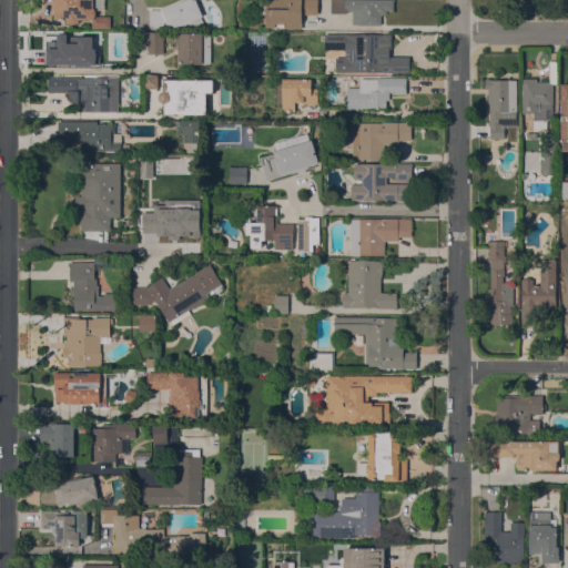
[(91,19),(79,19),(79,22),(73,23),(70,23),(67,22),(67,19),(54,19),(54,0),(93,0),(93,7),(94,7),(95,11),(95,13),(94,16),(110,16),(110,27),(91,28),(91,19)]
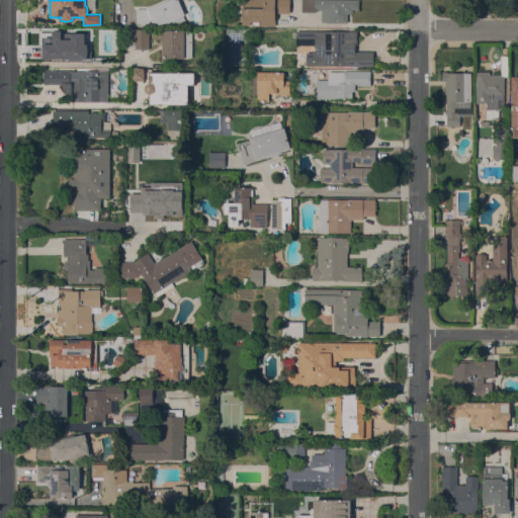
[(167,0),(176,0),(183,14),(182,15),(186,24),(161,24),(154,27),(153,25),(136,25),(136,9),(146,9),(167,0)]
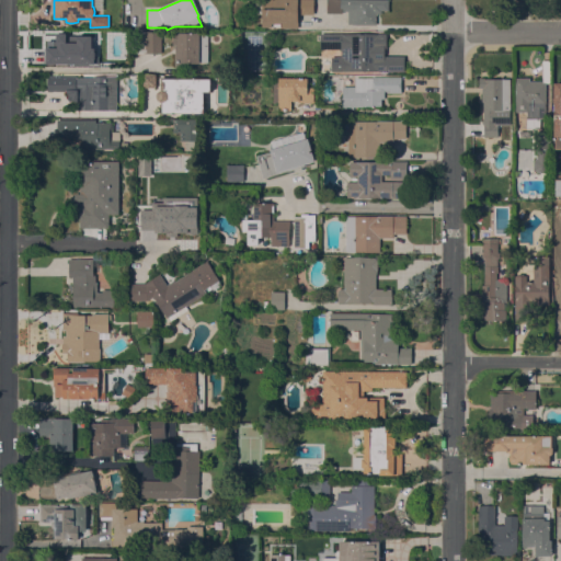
[(281,29),(281,26),(273,26),(273,29),(270,29),(270,26),(262,27),(262,14),(254,14),(254,0),(313,0),(313,14),(299,14),(299,22),(298,22),(298,27),(281,29)]
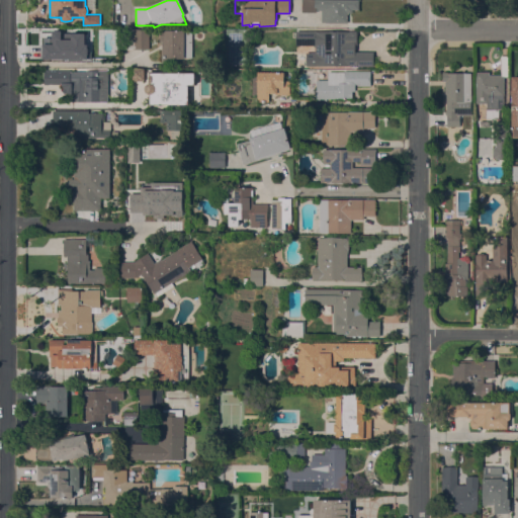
[(359,0),(359,10),(352,10),(352,12),(347,12),(347,22),(325,22),(321,22),(321,10),(316,10),(316,12),(301,12),(301,0),(359,0)]
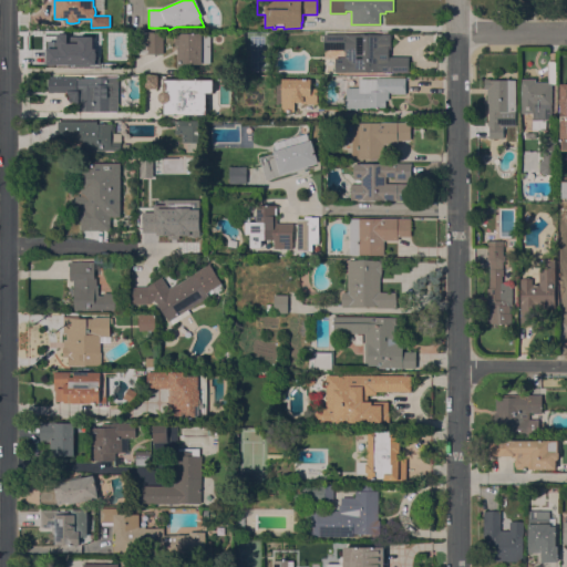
[(163,53),(137,53),(137,31),(163,31),(163,53)]
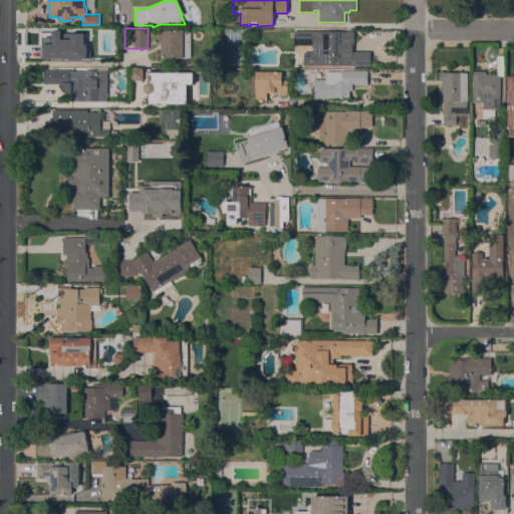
[(104,40),(94,40),(94,51),(91,51),(91,59),(67,59),(67,45),(70,45),(70,39),(67,39),(67,38),(64,38),(64,42),(48,42),(48,29),(63,29),(67,29),(104,29),(104,40)]
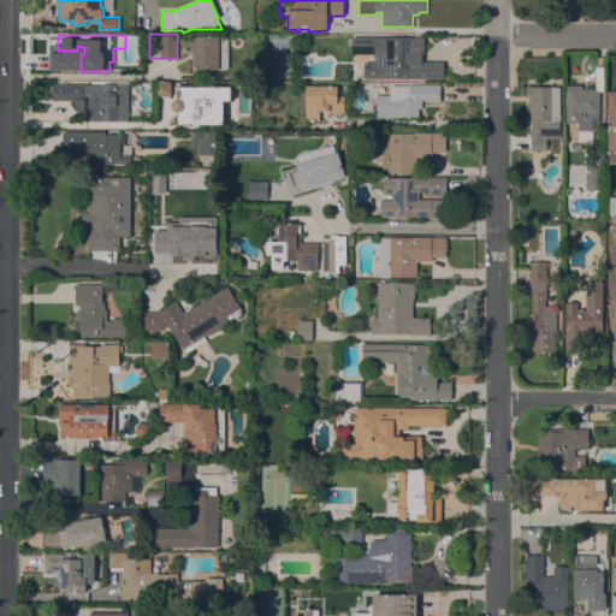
[(219,35),(219,36),(229,37),(227,69),(219,69),(209,69),(209,73),(191,73),(191,49),(189,49),(189,35),(219,35)]
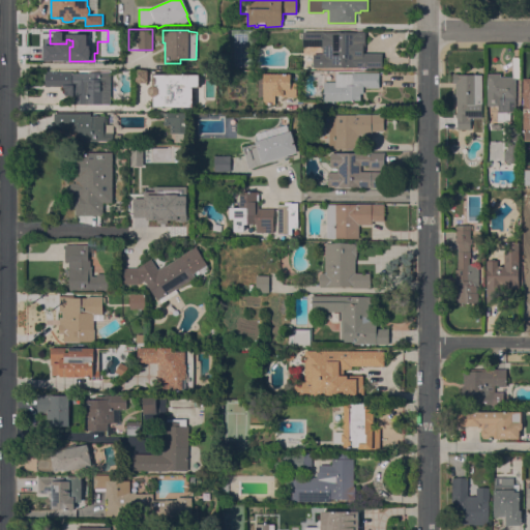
[(313,66),(313,53),(322,54),(322,47),(302,46),(302,31),(365,31),(365,46),(363,46),(363,53),(382,53),(382,67),(313,66)]
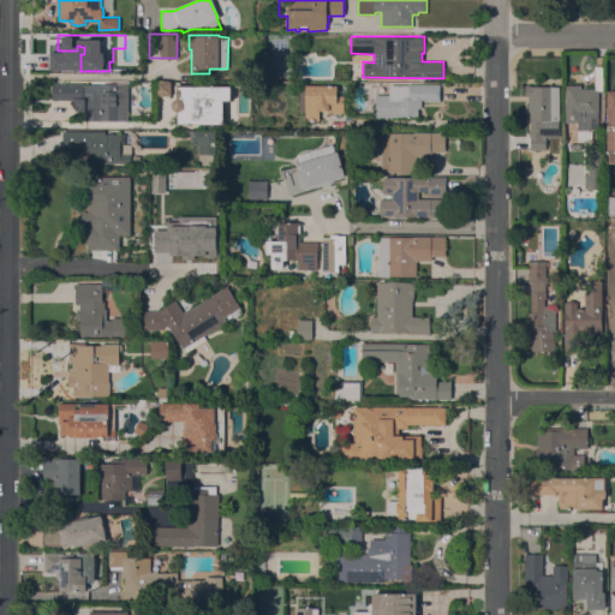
[(563,102),(563,91),(565,91),(565,85),(580,84),(580,89),(595,88),(593,66),(603,66),(603,90),(604,90),(604,129),(598,127),(598,130),(591,130),(591,141),(577,141),(577,123),(565,123),(565,102),(563,102)]
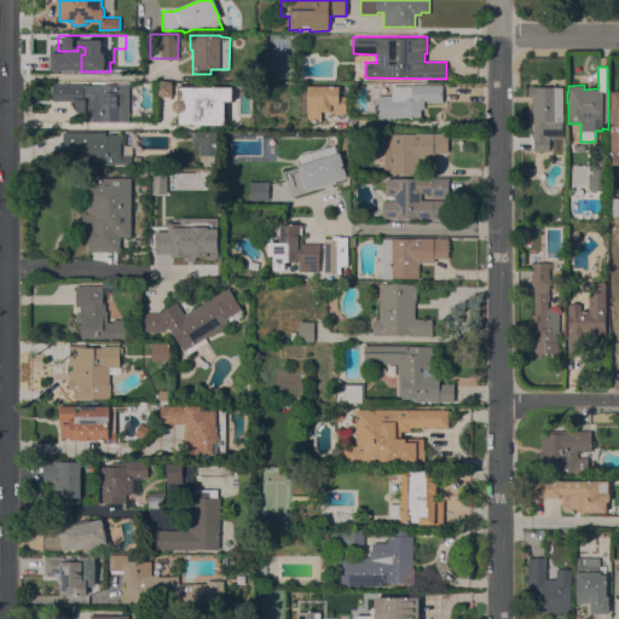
[(172,82),(172,97),(157,97),(157,82),(172,82)]
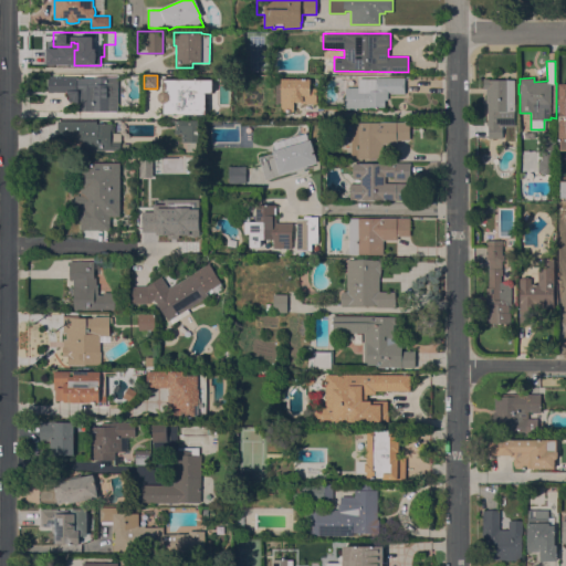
[(48,92),(48,76),(76,76),(76,77),(93,77),(93,76),(117,76),(117,111),(107,112),(107,111),(76,111),(76,103),(74,103),(73,101),(71,103),(66,97),(67,96),(65,94),(66,92),(48,92)]
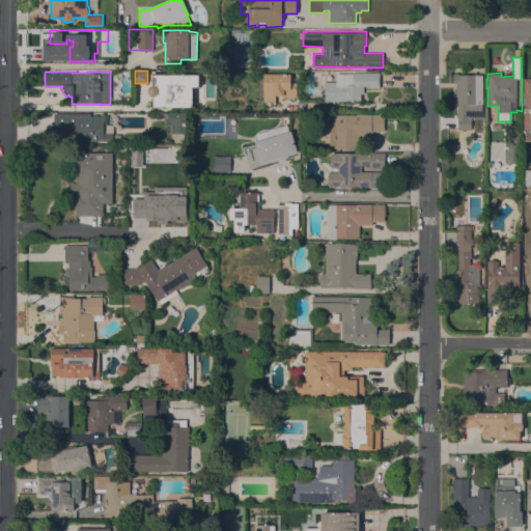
[(324,101),(325,78),(336,78),(336,73),(353,73),(353,72),(380,73),(380,88),(366,88),(366,86),(364,86),(364,93),(361,93),(361,101),(345,100),(345,102),(324,101)]
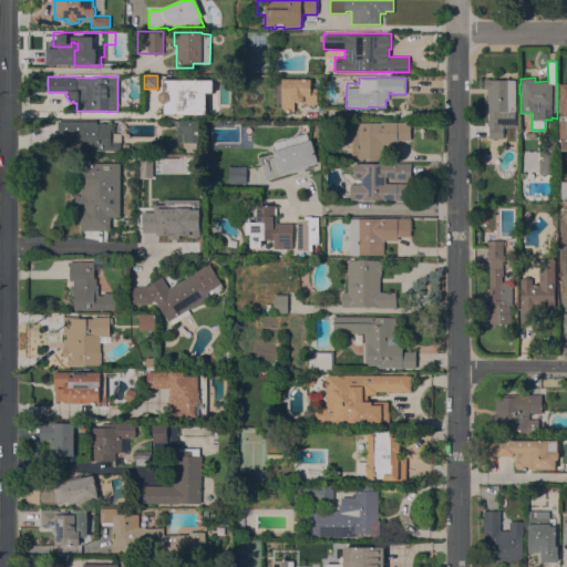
[(311,78),(311,88),(317,88),(317,104),(300,104),(300,102),(295,102),(295,111),(281,111),(281,103),(276,103),(276,80),(281,80),(281,78),(311,78)]
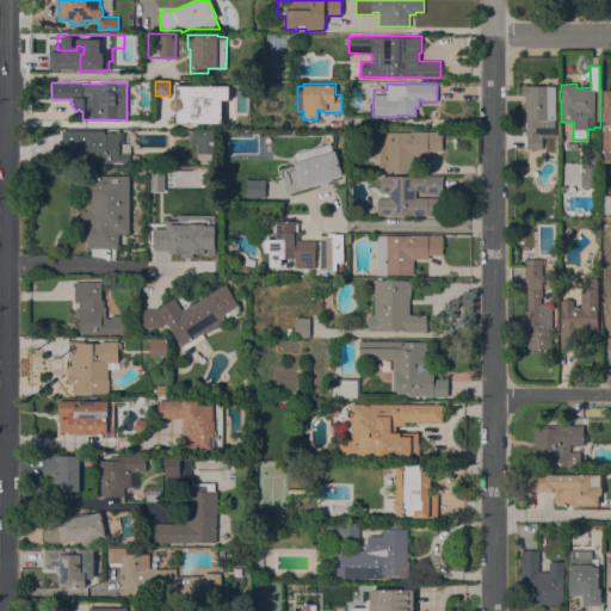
[(230,85),(229,100),(222,100),(222,123),(176,123),(176,111),(174,110),(172,109),(171,107),(171,105),(171,103),(171,100),(172,99),(174,98),(176,98),(176,88),(177,88),(177,85),(230,85)]
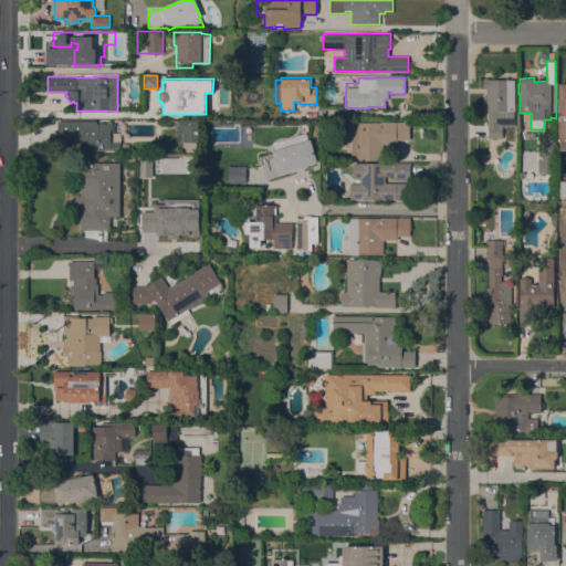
[(488,137),(488,126),(488,125),(486,125),(486,122),(486,102),(485,102),(485,88),(483,88),(483,79),(488,79),(515,79),(515,109),(514,109),(514,125),(502,125),(502,138),(488,137)]
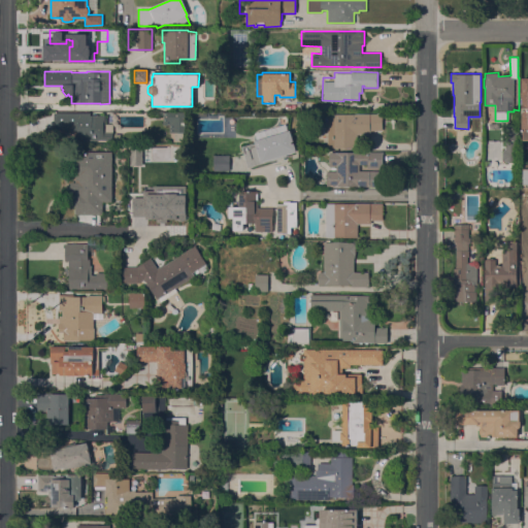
[(105,114),(105,118),(106,118),(106,122),(112,122),(112,140),(81,139),(83,111),(90,112),(90,114),(105,114)]
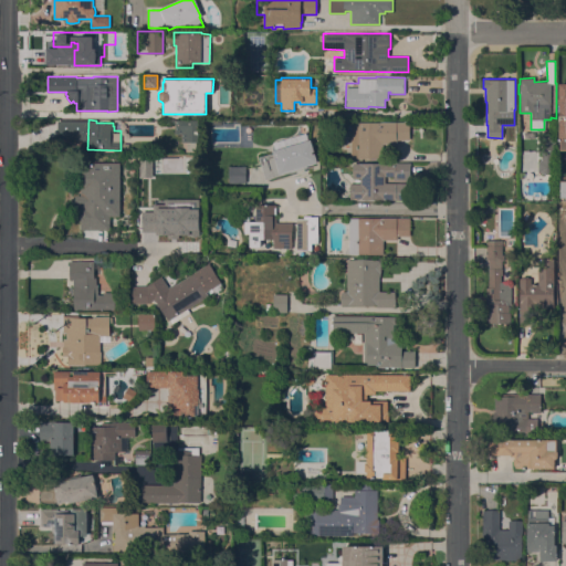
[(199,121),(199,142),(181,142),(181,134),(174,134),(174,119),(199,121)]
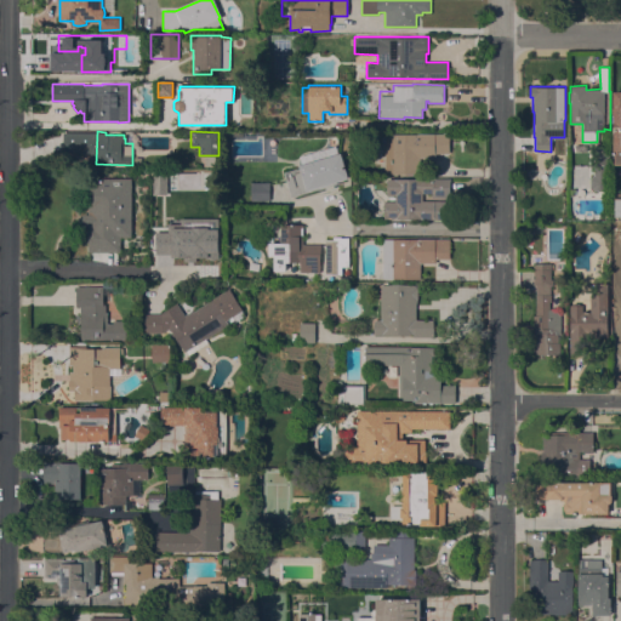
[(385,134),(443,134),(443,132),(450,132),(450,153),(437,153),(437,158),(420,158),(420,174),(385,174),(385,134)]
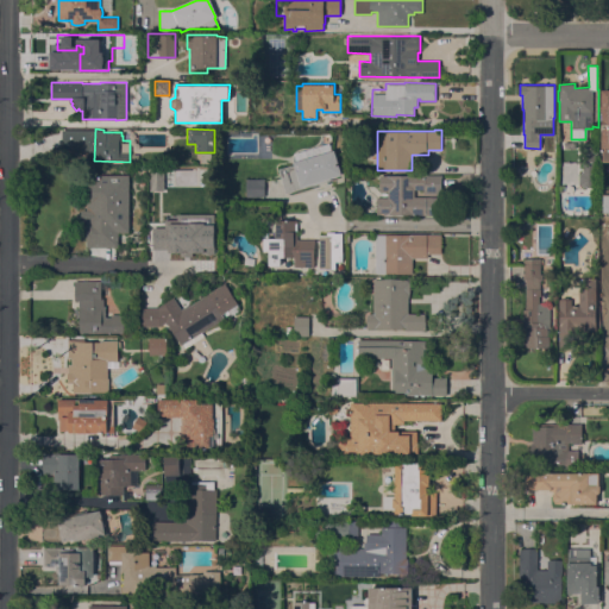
[(597,158),(595,158),(595,176),(597,176),(597,187),(594,187),(594,189),(584,189),(584,187),(583,187),(579,183),(579,175),(582,171),(582,142),(597,142),(597,158)]
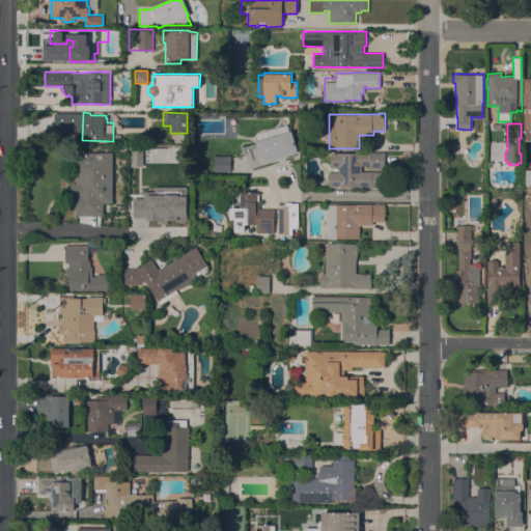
[(257,140),(255,133),(286,124),(288,131),(291,131),(298,152),(287,156),(287,157),(249,168),(243,147),(255,143),(255,141),(257,140)]
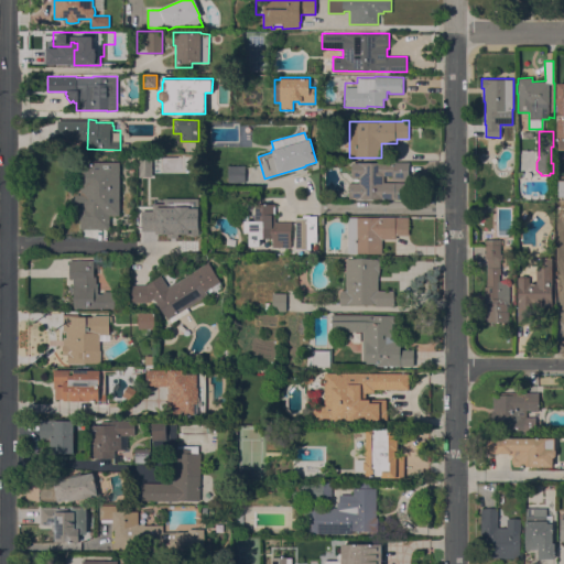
[(79,228),(79,205),(75,205),(75,194),(80,194),(80,161),(118,161),(119,215),(109,215),(109,228),(107,228),(79,228)]
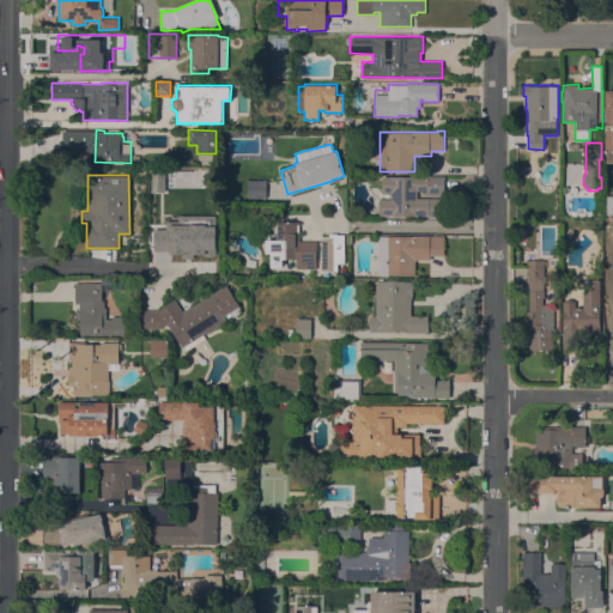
[(428,176),(445,176),(445,195),(426,195),(426,190),(417,190),(417,198),(444,198),(444,217),(437,217),(437,216),(378,216),(378,199),(390,199),(390,193),(382,193),(382,176),(428,176)]
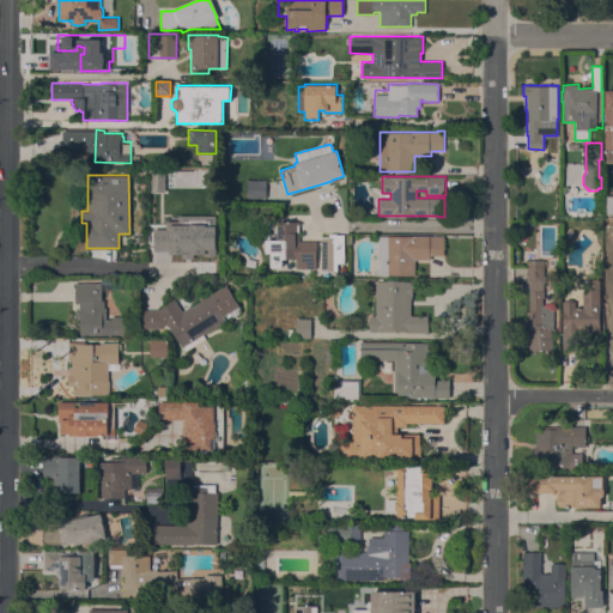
[(266,180),(266,198),(248,198),(248,180),(266,180)]
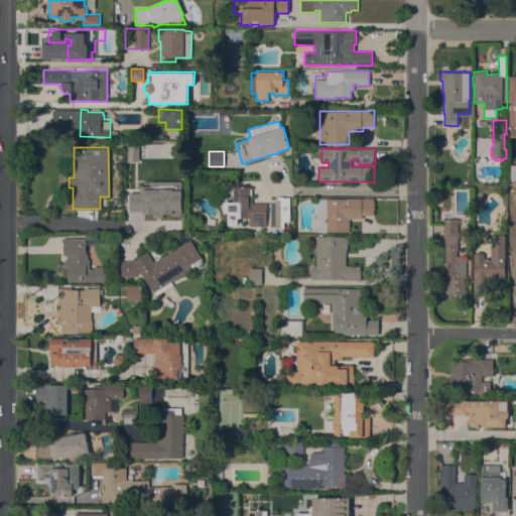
[(181,199),(164,215),(149,200),(137,212),(126,200),(131,195),(139,187),(140,187),(156,171),(181,199)]
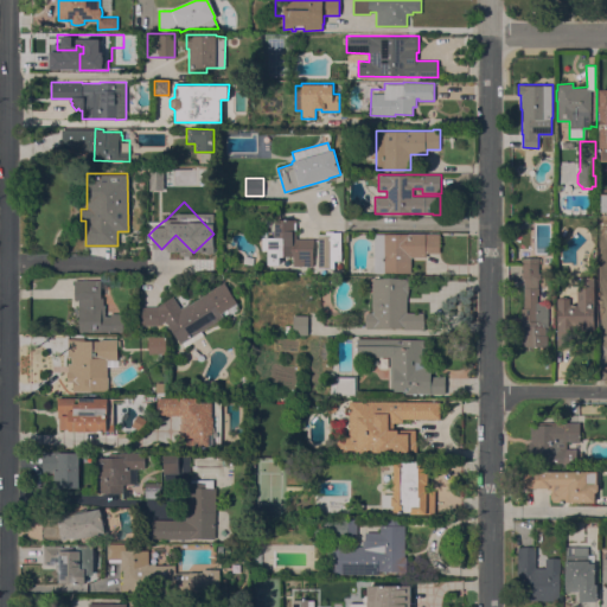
[(516,218),(530,218),(530,229),(516,228),(516,218)]
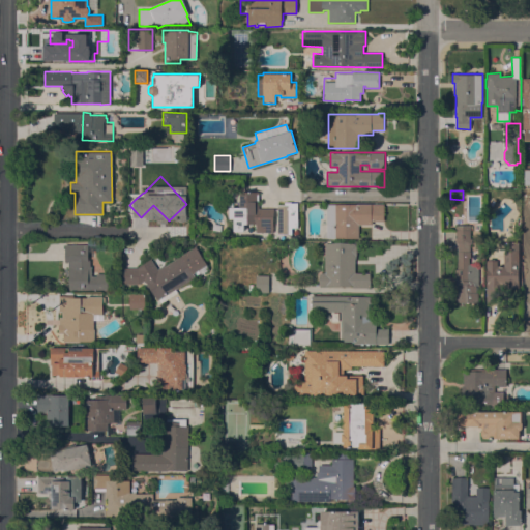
[(259,192),(259,208),(273,208),(273,232),(256,232),(256,224),(244,224),(244,231),(233,231),(233,218),(229,218),(229,207),(238,207),(238,201),(239,201),(239,192),(259,192)]
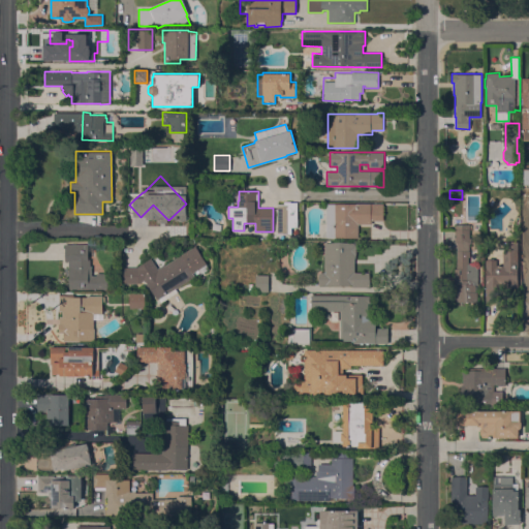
[(297,227),(291,227),(291,234),(277,234),(277,204),(283,204),(283,201),(290,201),(297,201),(297,227)]
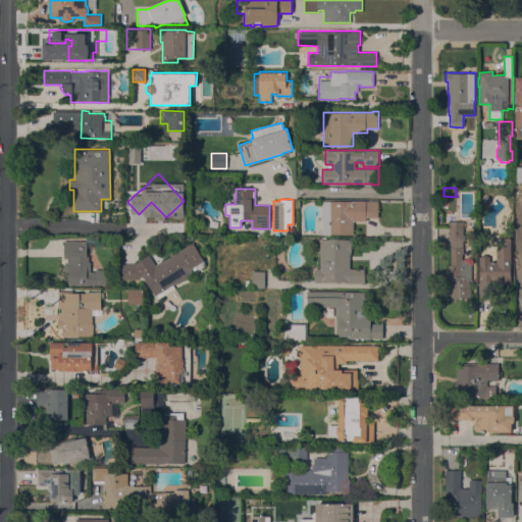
[(321,201),(378,201),(378,217),(367,217),(367,221),(354,221),(354,235),(321,235),(321,201)]
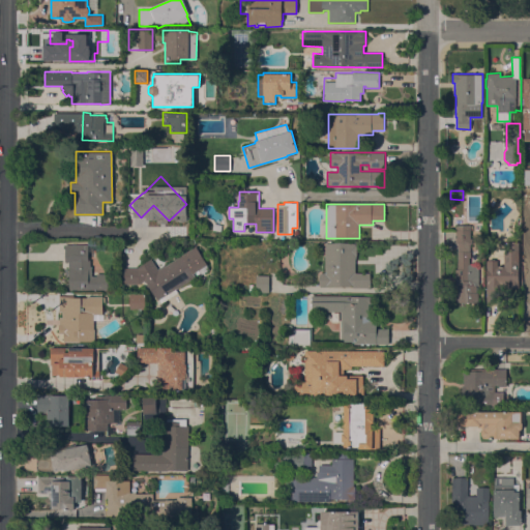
[(479,285),(476,285),(476,292),(478,292),(478,302),(458,302),(458,285),(455,285),(455,269),(458,269),(458,243),(455,243),(455,225),(471,225),(471,230),(470,230),(470,238),(472,238),(472,244),(470,244),(470,258),(469,258),(469,264),(478,264),(479,285)]
